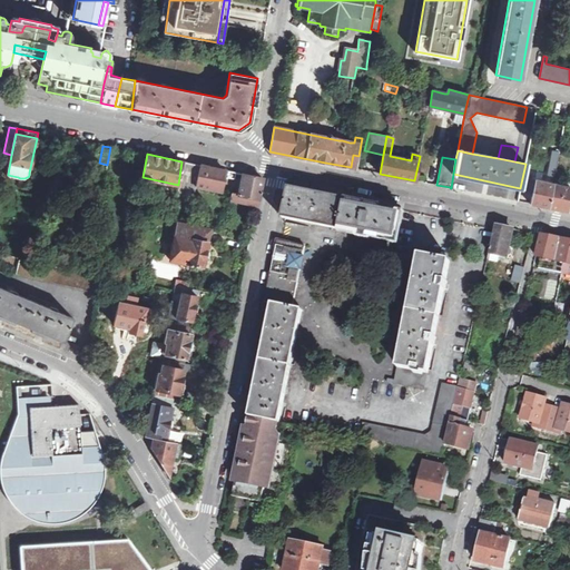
[(173,209),(192,214),(196,186),(200,165),(194,164),(188,163),(182,161),(178,185),(173,209)]
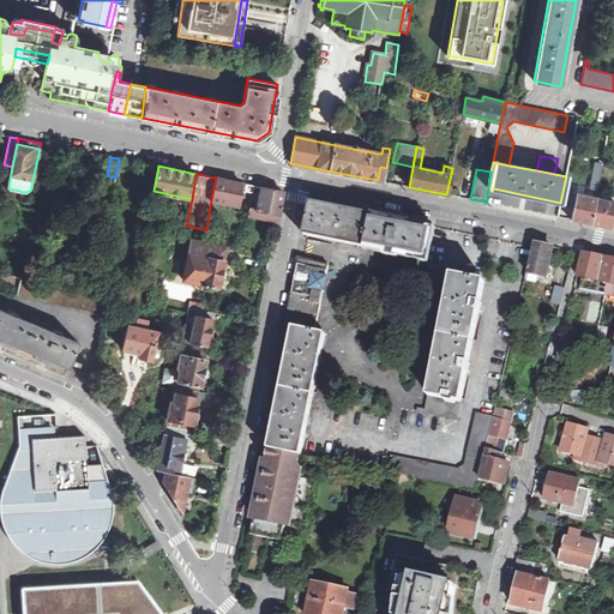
[(211,200),(241,206),(246,184),(216,178),(211,200)]
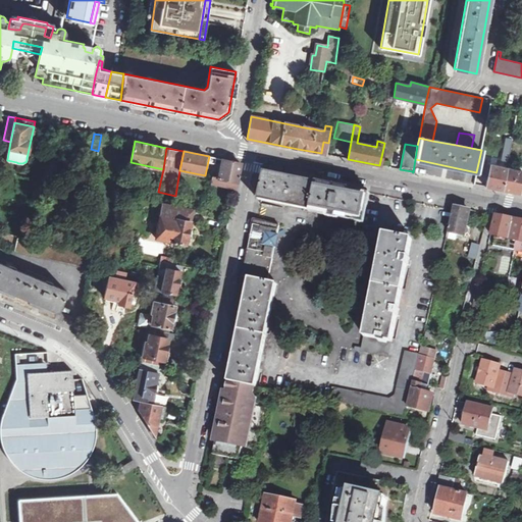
[(218,178),(237,183),(240,167),(241,165),(241,163),(222,159),(221,165),(218,176),(218,178)]
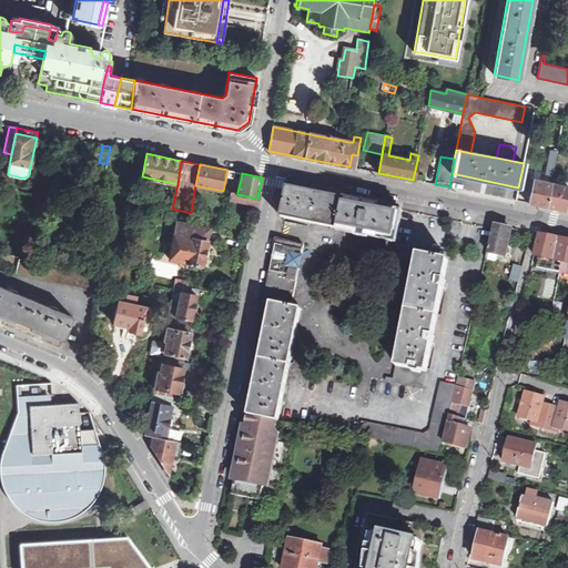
[(231,193),(237,194),(237,192),(241,180),(234,178),(231,193)]
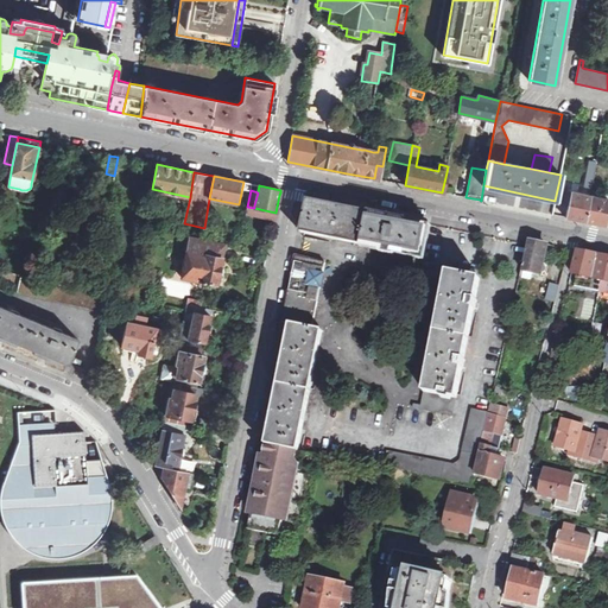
[(571,192),(571,194),(567,217),(582,221),(584,222),(586,222),(590,197),(571,192)]
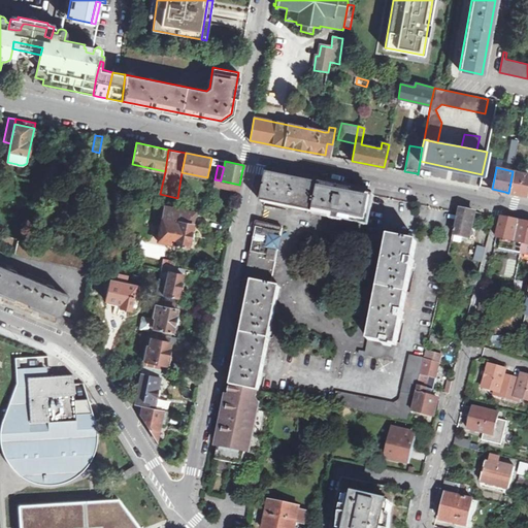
[(508,193),(525,196),(527,182),(527,173),(513,171),(508,193)]
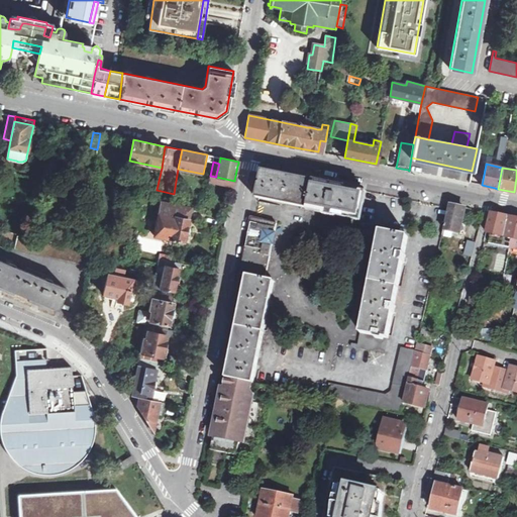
[(313,181),(263,170),(256,198),(307,208),(313,181)]
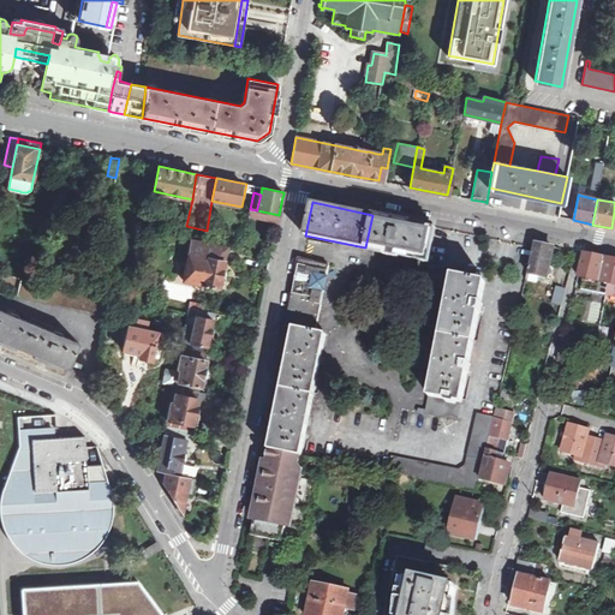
[(279,215),(257,210),(257,213),(264,215),(263,218),(278,220),(279,215)]
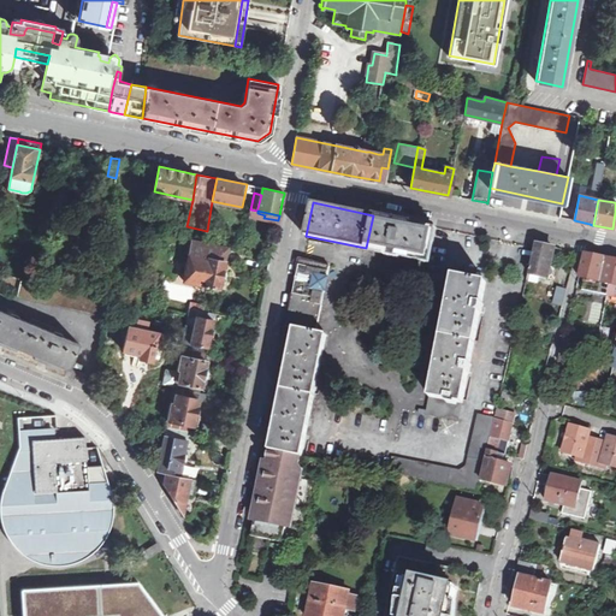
[(386,250),(402,254),(407,255),(407,256),(430,261),(436,227),(373,215),(366,248),(380,250),(380,249),(386,250)]
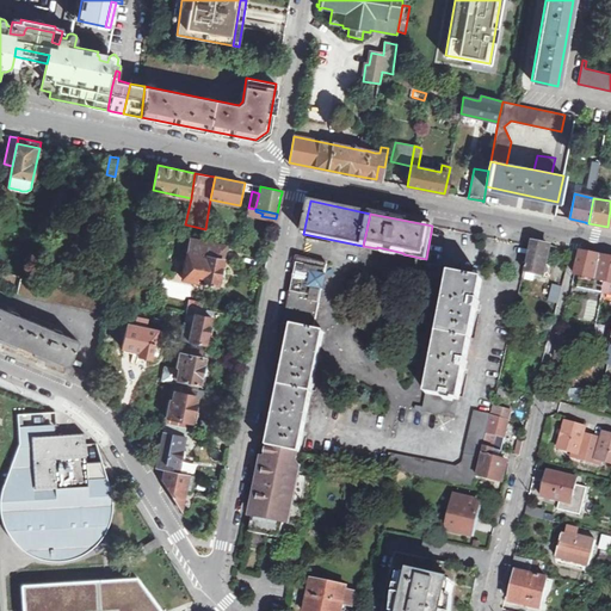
[(191,238),(183,279),(217,287),(226,246),(191,238)]
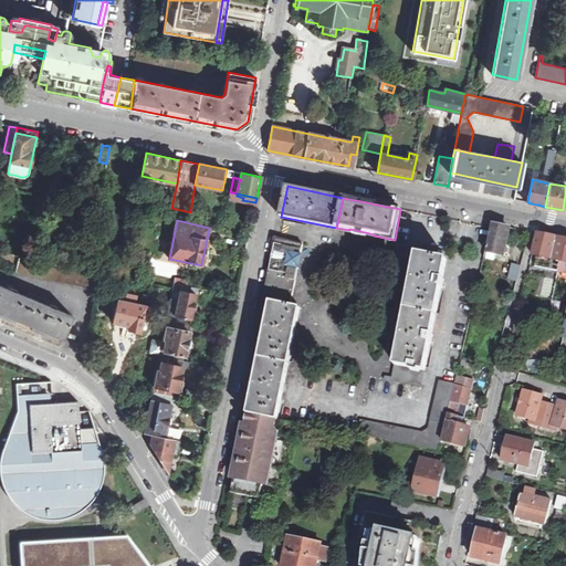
[(492,228),(488,251),(503,254),(509,227),(493,224),(492,228)]
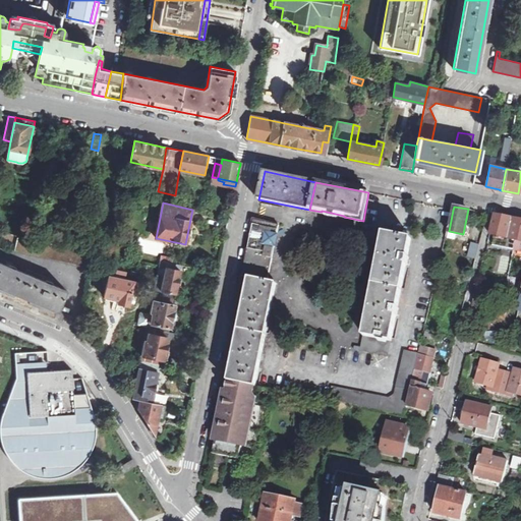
[(490,235),(496,235),(517,240),(520,221),(520,219),(495,215),(490,235)]
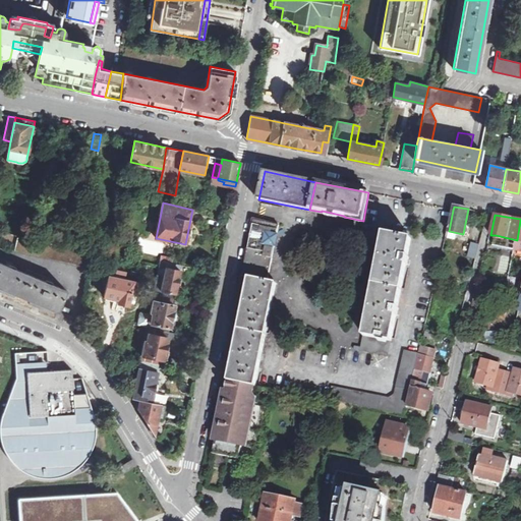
[(251,233),(242,276),(248,277),(268,281),(280,225),(254,220),(251,233)]
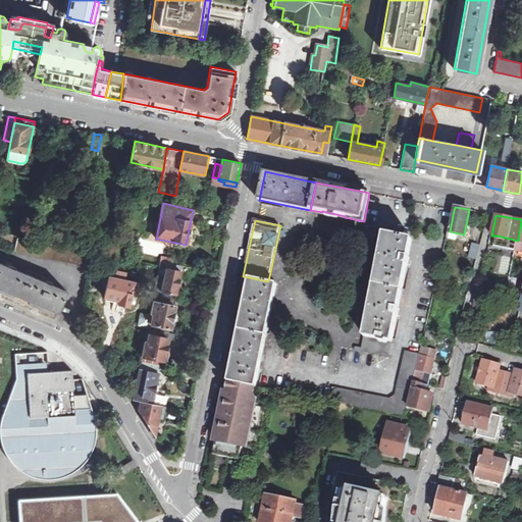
[(393,342),(412,239),(384,233),(375,278),(364,336),(393,342)]
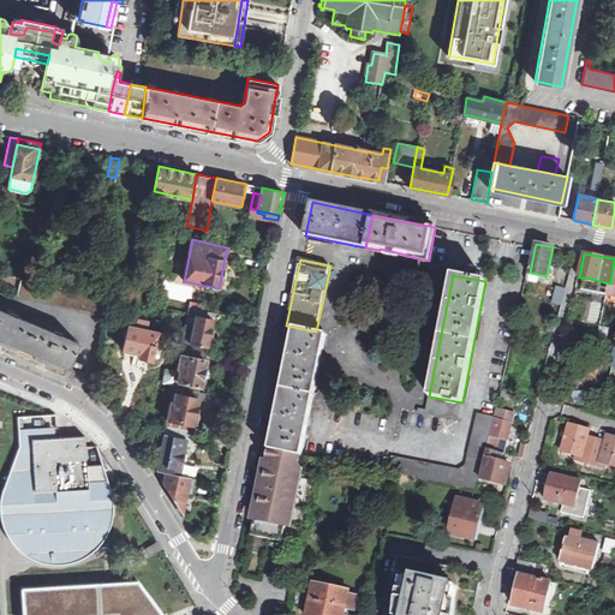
[(585,278),(584,287),(608,291),(610,284),(585,278)]
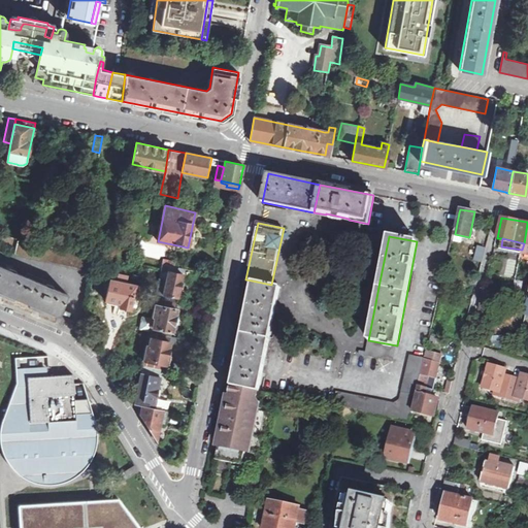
[(15,255),(91,271),(94,256),(19,240),(15,255)]
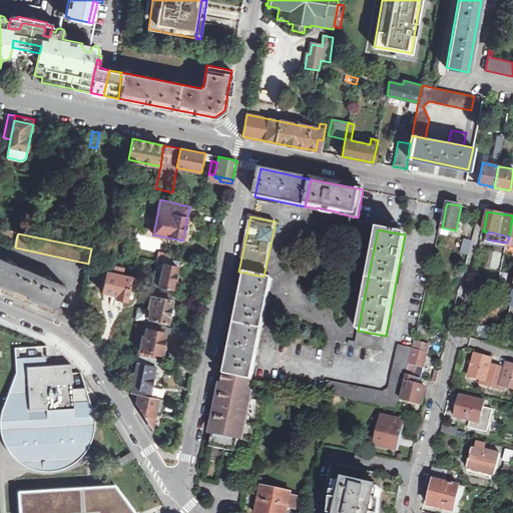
[(460,258),(468,260),(473,240),(465,238),(460,258)]
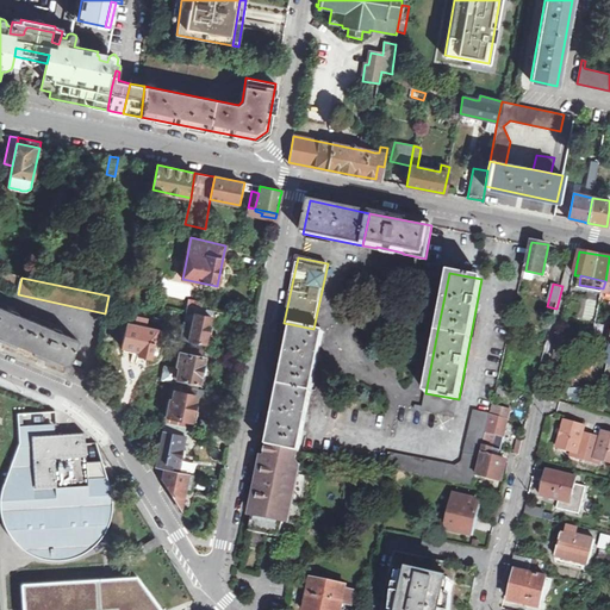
[(346,297),(343,307),(352,309),(354,299),(346,297)]
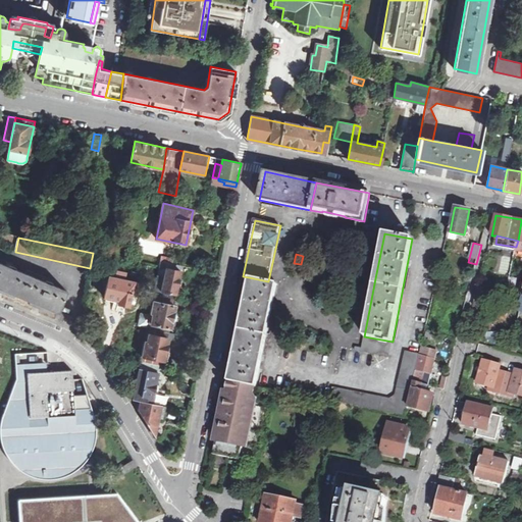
[(173,264),(174,258),(162,256),(161,261),(173,264)]
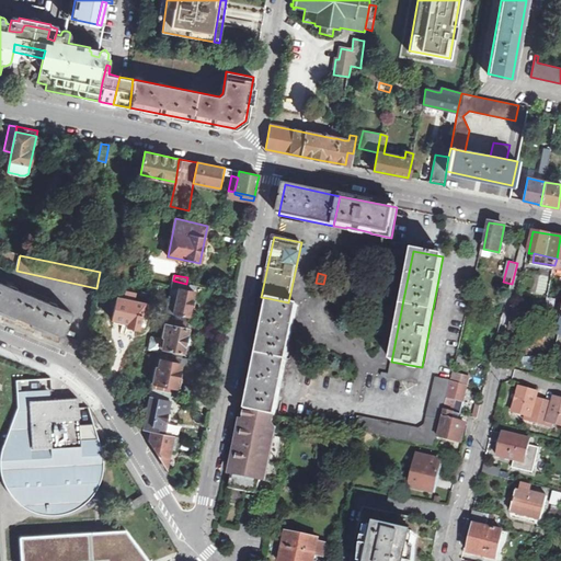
[(172,287),(175,287),(194,292),(195,286),(186,284),(173,281),(172,287)]
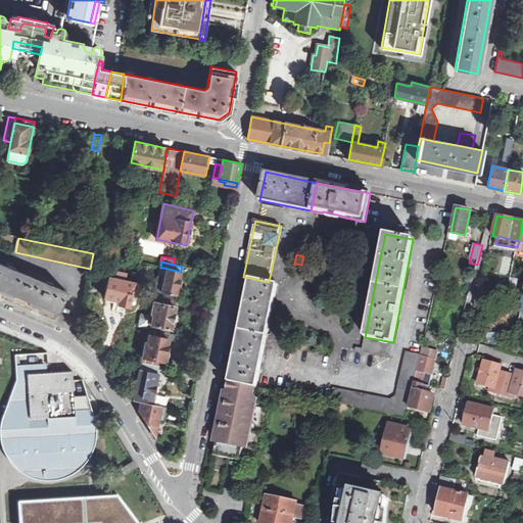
[(66,291),(0,264),(0,288),(58,313),(66,291)]
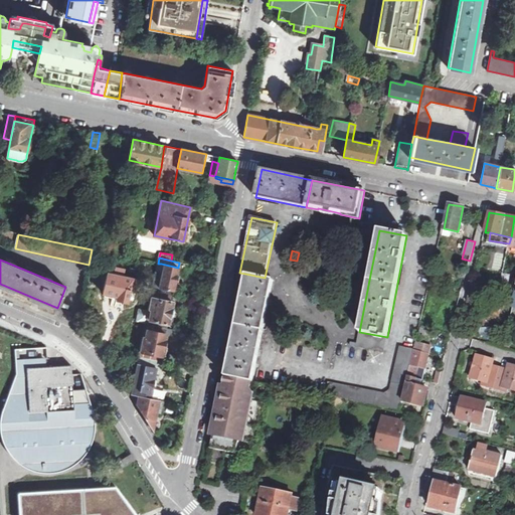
[(158,265),(154,286),(156,286),(173,290),(178,268),(161,264),(158,264),(158,265)]
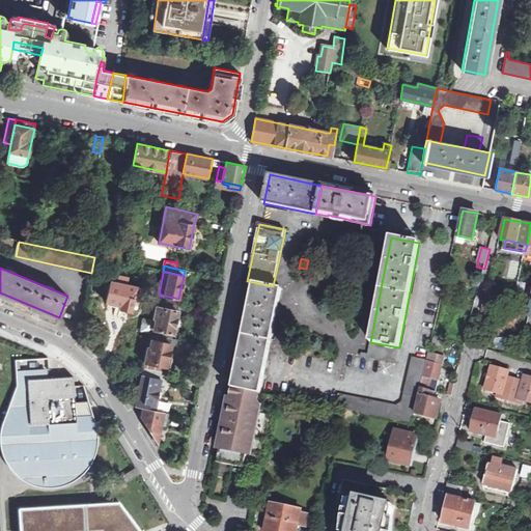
[(108,302),(121,304),(120,308),(132,311),(136,286),(128,284),(129,278),(118,276),(118,279),(109,277),(106,289),(110,289),(107,302),(108,302)]
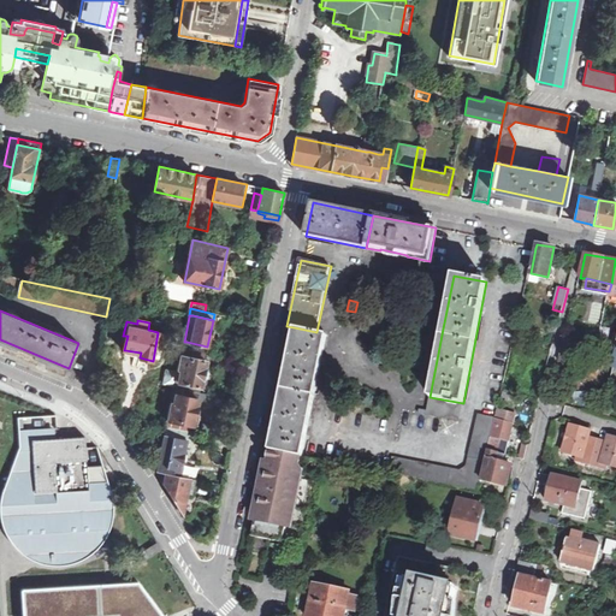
[(270,449),(303,456),(329,335),(317,332),(294,327),(289,355),(277,415),(270,449)]
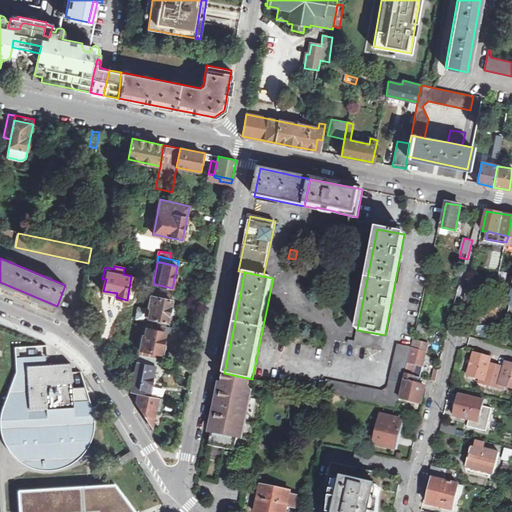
[(131,276),(127,300),(134,301),(139,278),(131,276)]
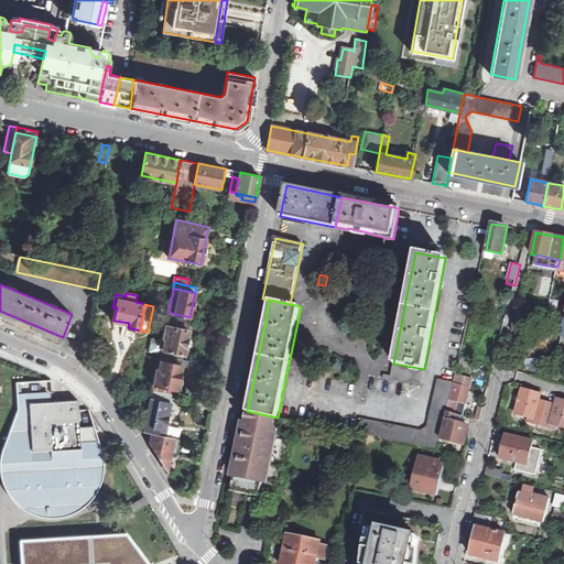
[(533,314),(546,317),(548,314),(550,307),(537,304),(533,314)]
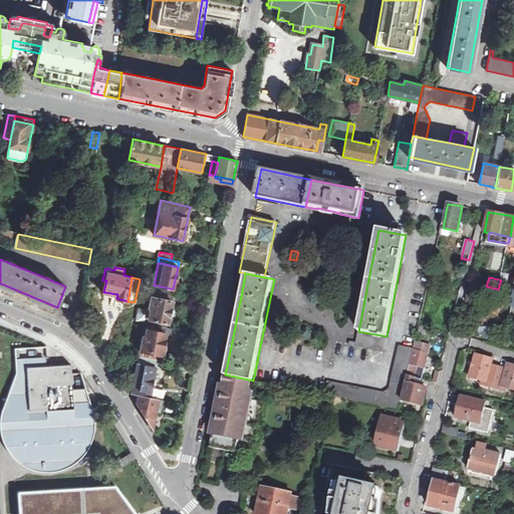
[(486,286),(471,283),(467,301),(477,303),(480,290),(484,291),(486,286)]
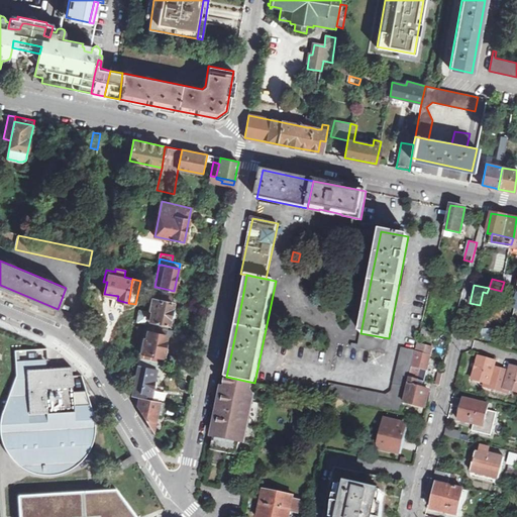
[(152,293),(149,310),(153,311),(150,321),(152,321),(169,324),(174,297),(152,293)]
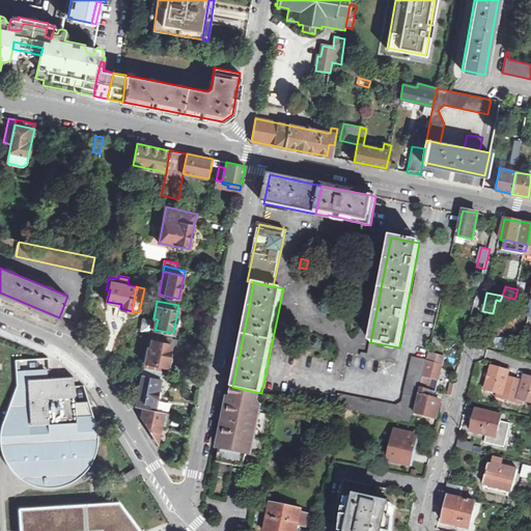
[(529,317),(530,309),(530,303),(526,302),(524,302),(521,315),(529,317)]
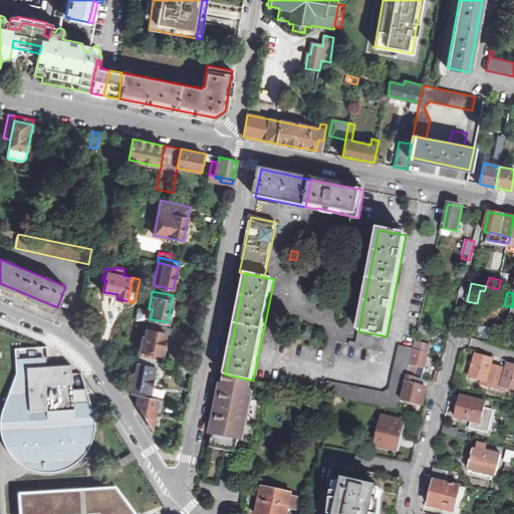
[(149,311),(141,309),(138,320),(146,322),(149,311)]
